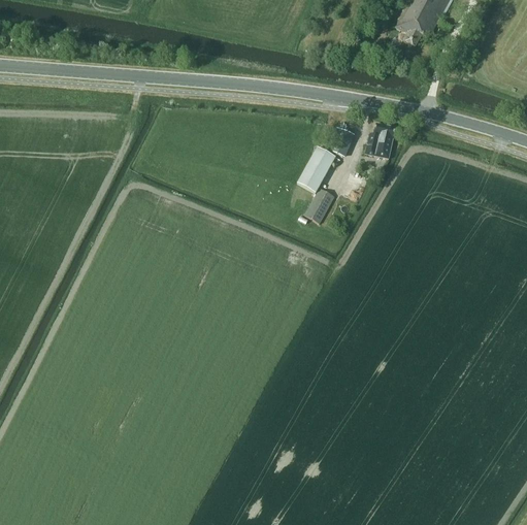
[(416,45),(423,33),(429,36),(437,22),(438,22),(450,0),(404,0),(393,23),(407,31),(404,38),(416,45)]
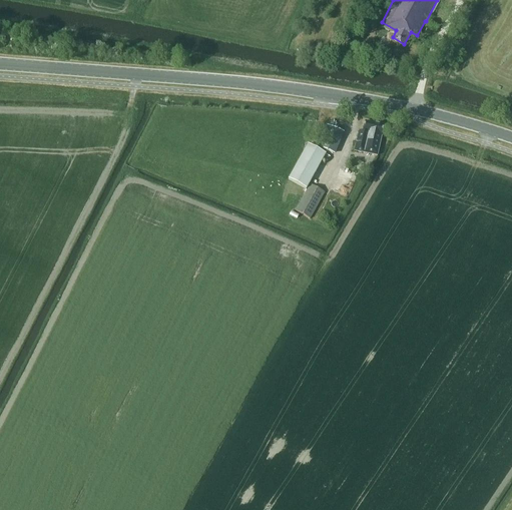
[(391,51),(384,48),(381,55),(388,58),(391,51)]
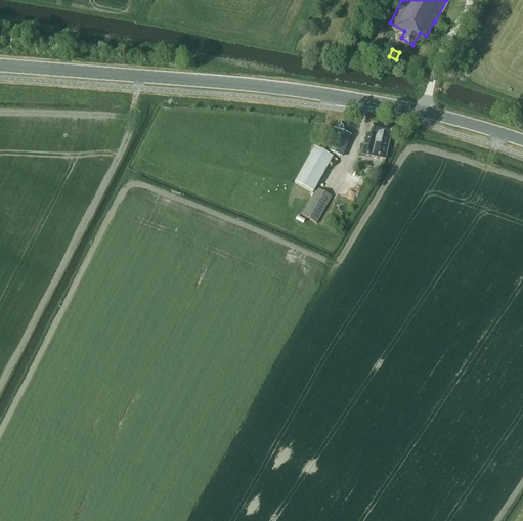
[(366,131),(361,152),(384,158),(392,126),(373,121),(369,132),(366,131)]
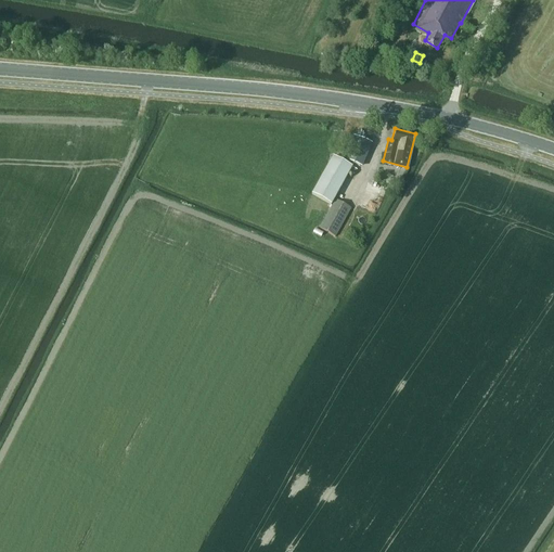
[(371,141),(352,132),(349,140),(345,139),(337,157),(340,158),(342,156),(361,166),(371,141)]
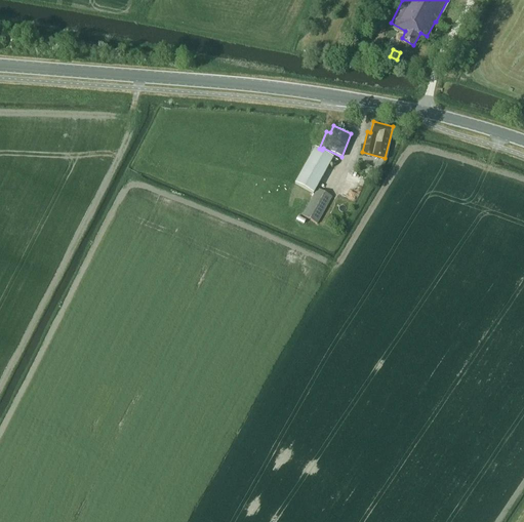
[(319,149),(314,146),(293,182),(313,193),(332,156),(319,149)]
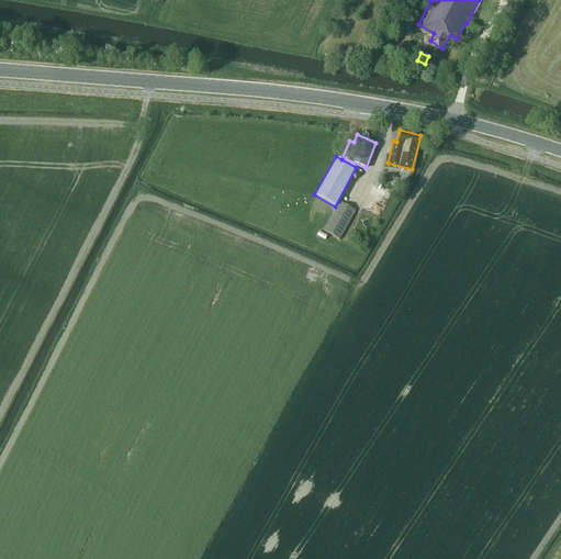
[(345,203),(338,200),(324,228),(339,237),(355,209),(345,203)]
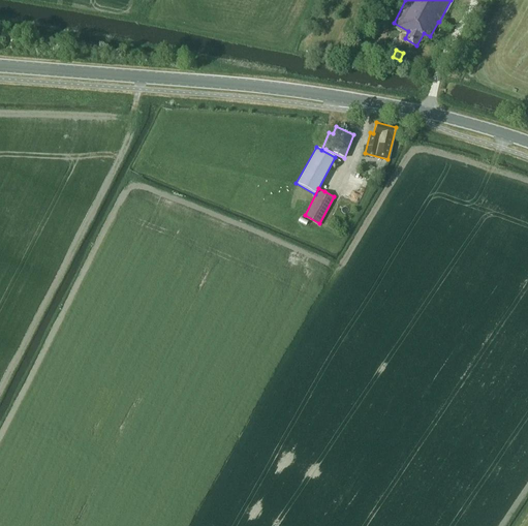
All buildings are outlined.
